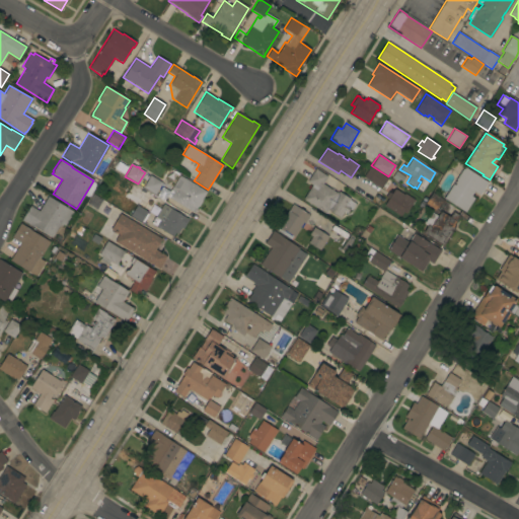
[(371,166),(380,172),(380,173),(388,178),(381,189),(373,183),(373,182),(364,176),(371,166)]
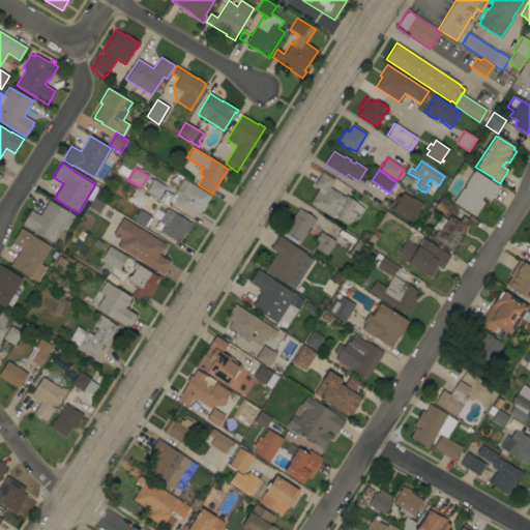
[(474,171),(498,186),(491,199),(484,196),(481,200),(484,202),(475,216),(453,203),(474,171)]
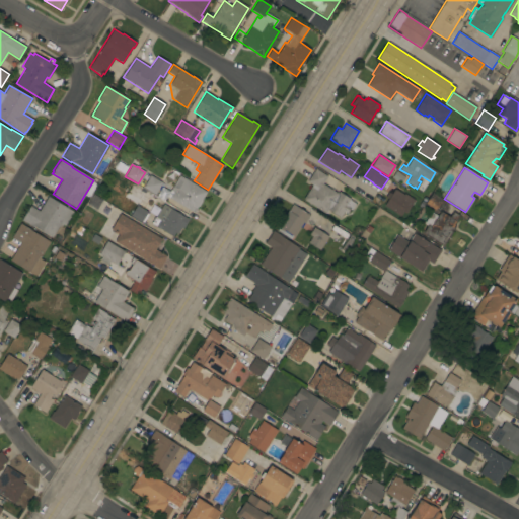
[(303,199),(311,187),(316,190),(317,189),(307,181),(315,168),(327,176),(322,183),(338,194),(339,192),(350,199),(350,200),(355,204),(351,210),(350,209),(347,214),(344,212),(340,218),(327,210),(325,214),(303,199)]
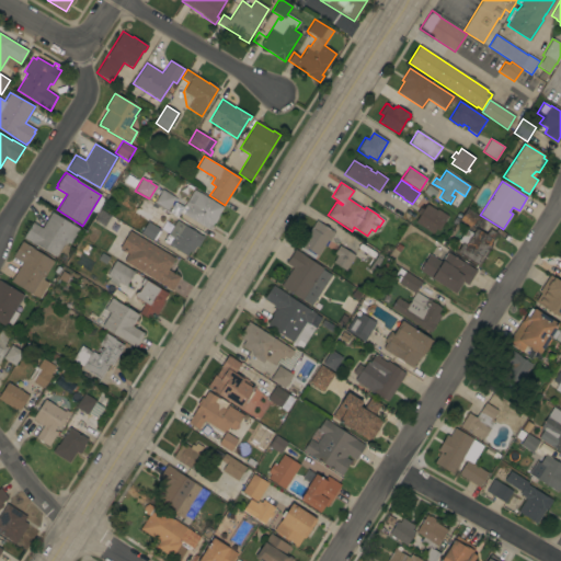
[(155,203),(162,190),(175,197),(167,210),(155,203)]
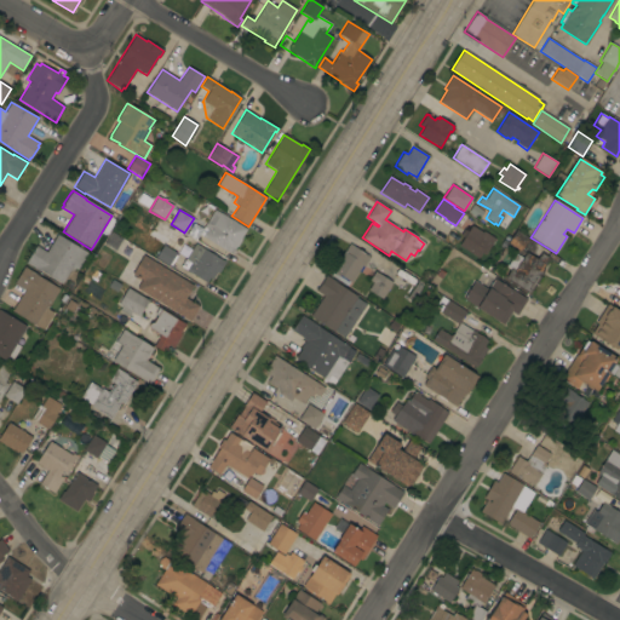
[(214,210),(246,229),(241,239),(241,240),(237,246),(235,247),(231,254),(228,252),(202,236),(206,229),(204,228),(214,210)]
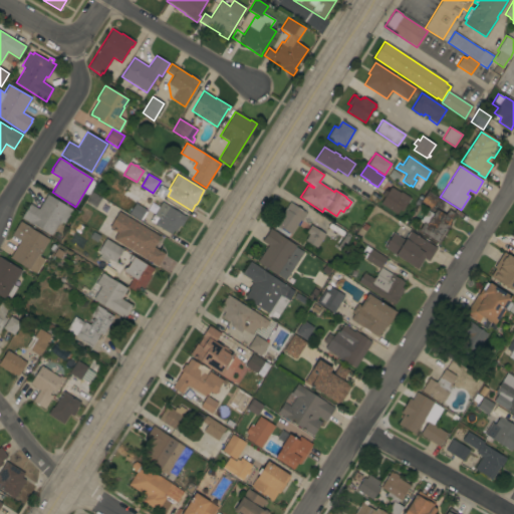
[(380,203),(383,198),(380,197),(384,190),(388,192),(392,186),(411,198),(402,211),(400,210),(397,214),(380,203)]
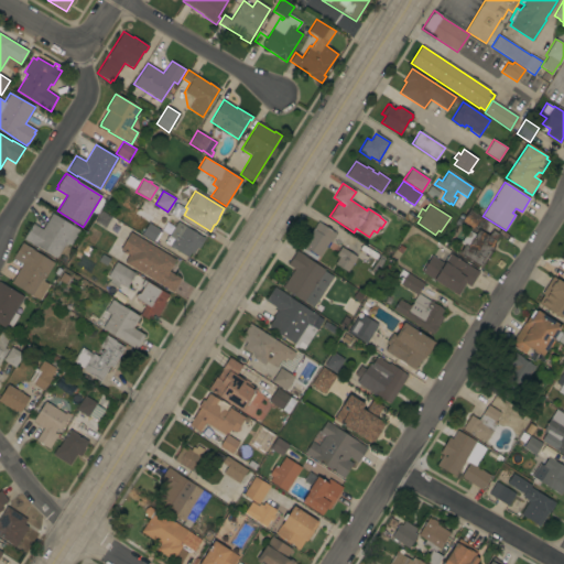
[(481,217),(474,229),(462,221),(469,208),(481,217)]
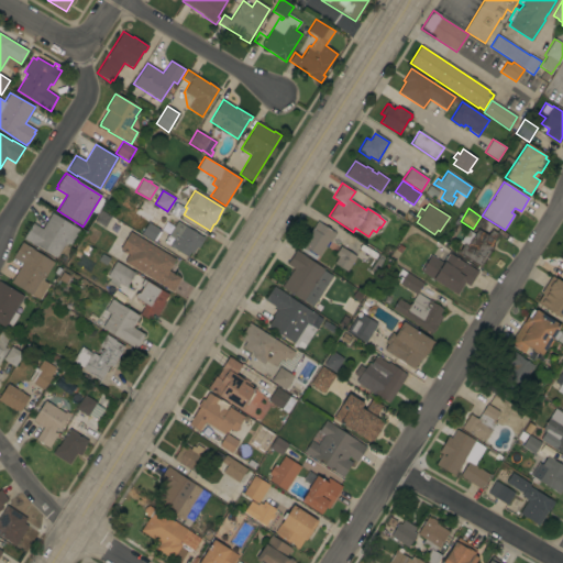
[(23,239),(32,223),(42,229),(52,212),(79,229),(69,245),(65,242),(56,257),(36,245),(36,246),(23,239)]
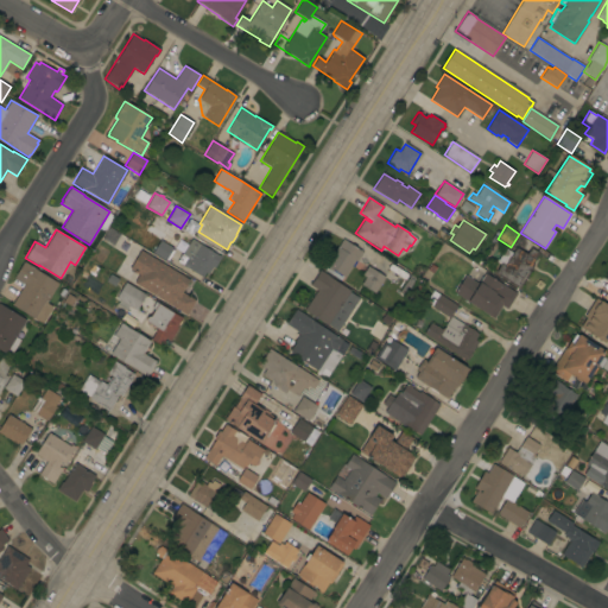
[(152,253),(156,247),(152,245),(157,239),(160,241),(160,240),(172,248),(165,260),(152,253)]
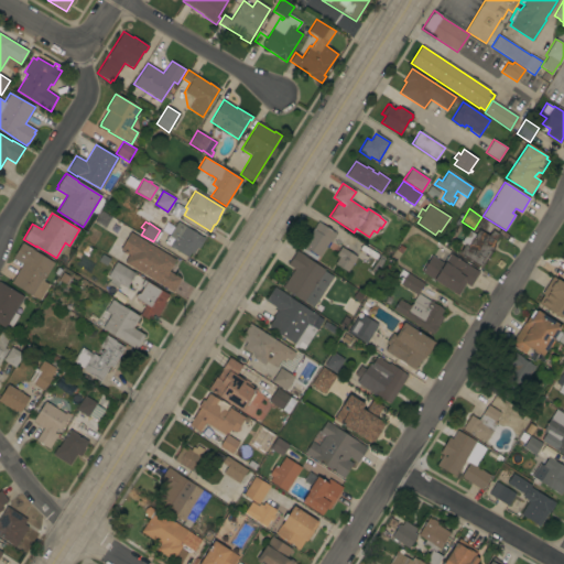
[(177,221),(202,237),(203,236),(205,238),(198,248),(197,247),(193,253),(191,252),(187,257),(173,248),(172,249),(169,247),(170,246),(164,242),(177,221)]
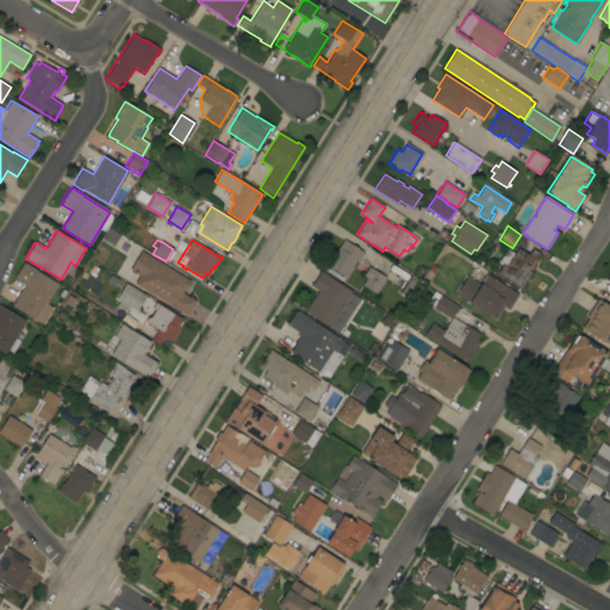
[(327,266),(343,240),(363,253),(358,263),(356,262),(346,278),(327,266)]
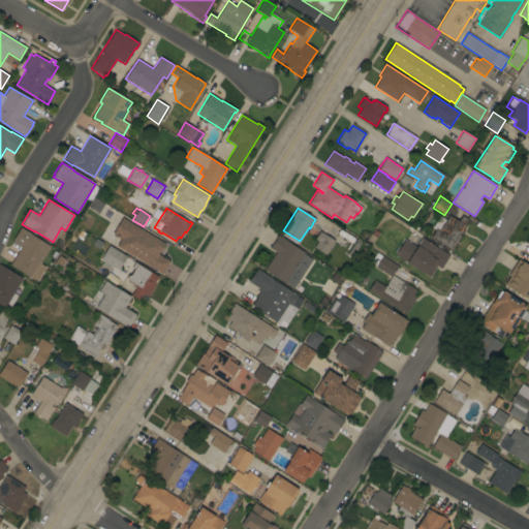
[(452,251),(431,238),(435,230),(432,227),(432,226),(433,226),(439,216),(445,220),(449,215),(458,221),(462,215),(469,220),(463,229),(464,230),(461,236),(462,236),(452,251)]
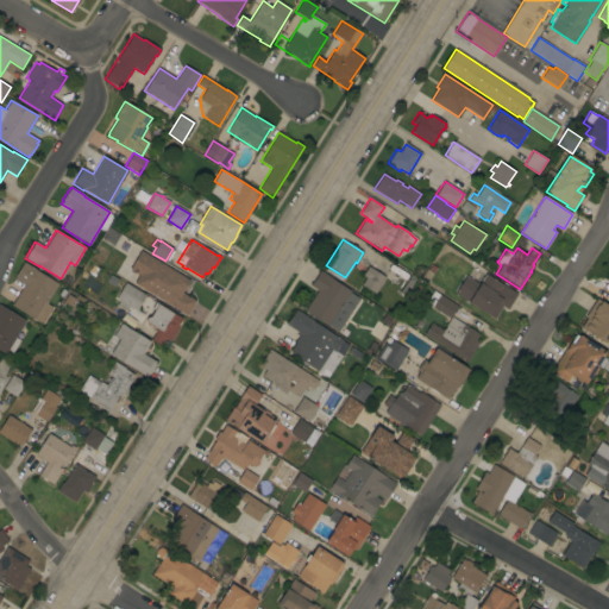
[(189,281),(182,293),(195,301),(186,315),(173,308),(174,307),(135,283),(139,275),(130,269),(140,251),(189,281)]
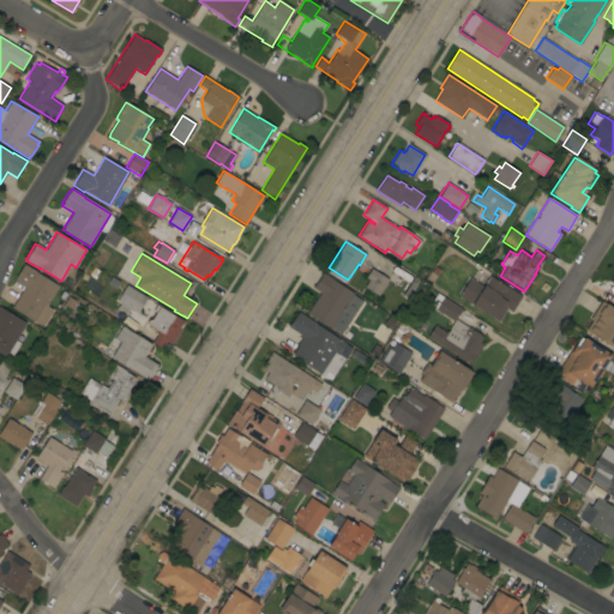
[(12,308),(24,287),(13,281),(24,264),(38,272),(37,274),(59,286),(37,323),(12,308)]
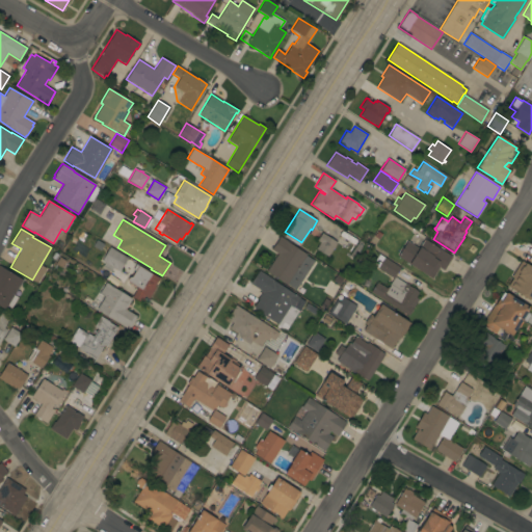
[(327,257),(316,248),(320,242),(317,240),(322,233),(337,242),(327,257)]
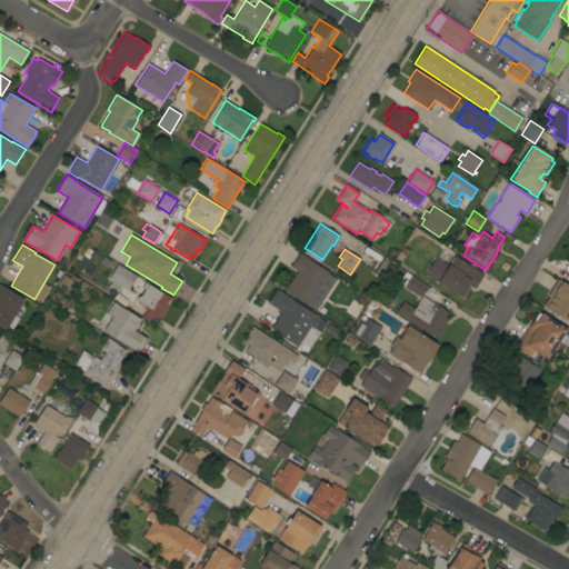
[(316,310),(307,305),(306,305),(285,290),(297,271),(290,267),(299,252),(311,259),(310,260),(328,272),(327,273),(336,279),(316,310)]
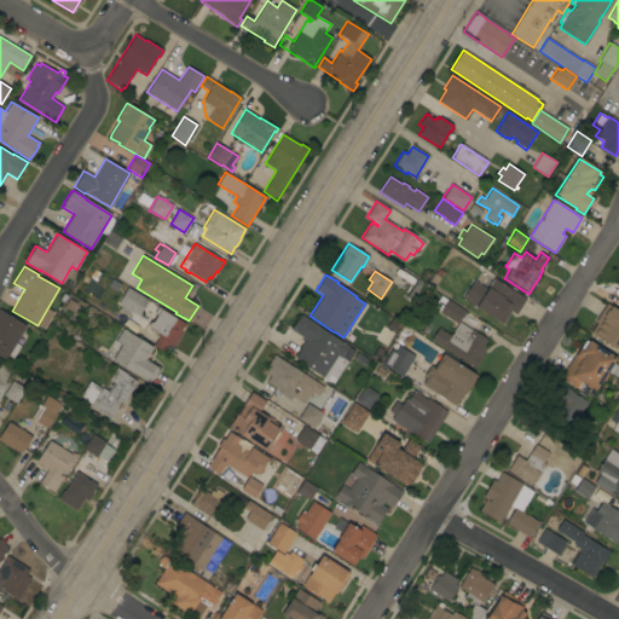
[(115,290),(108,285),(113,278),(120,283),(115,290)]
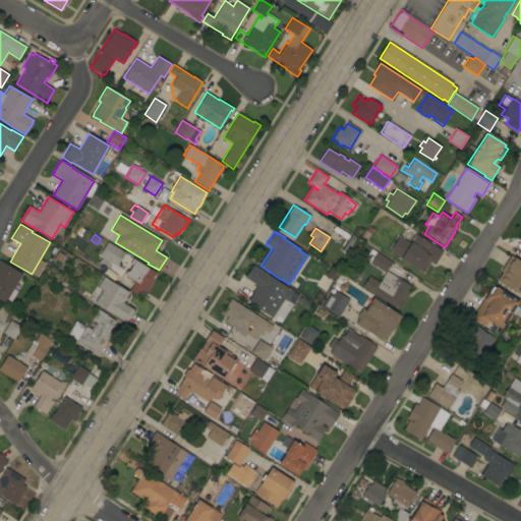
[(443,251),(433,265),(429,262),(422,273),(417,270),(418,269),(402,258),(389,250),(399,236),(410,243),(415,234),(443,251)]
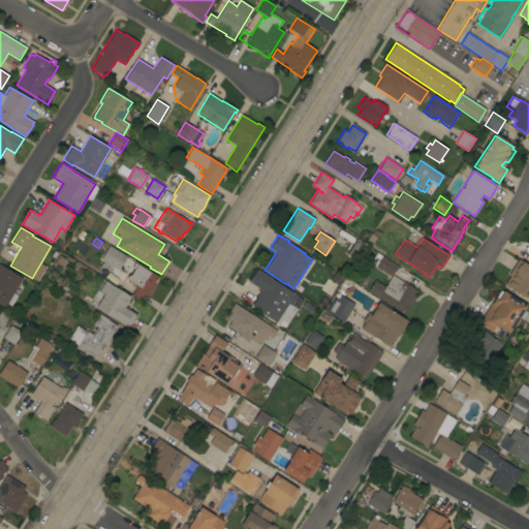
[(126,256),(118,270),(100,259),(109,245),(126,256)]
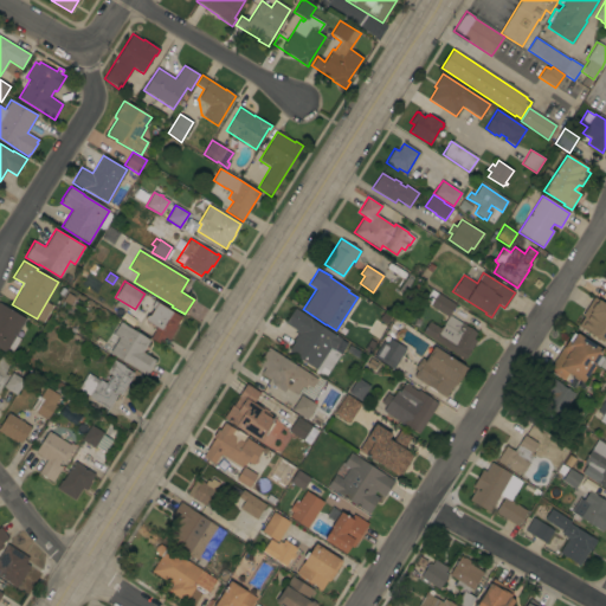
[(424,301),(431,289),(437,294),(438,294),(456,305),(447,316),(424,301)]
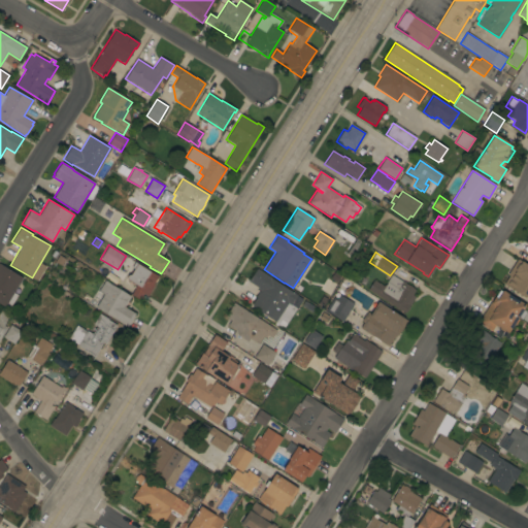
[(517,259),(521,262),(522,261),(527,264),(527,298),(526,297),(524,297),(503,284),(508,276),(506,274),(517,259)]
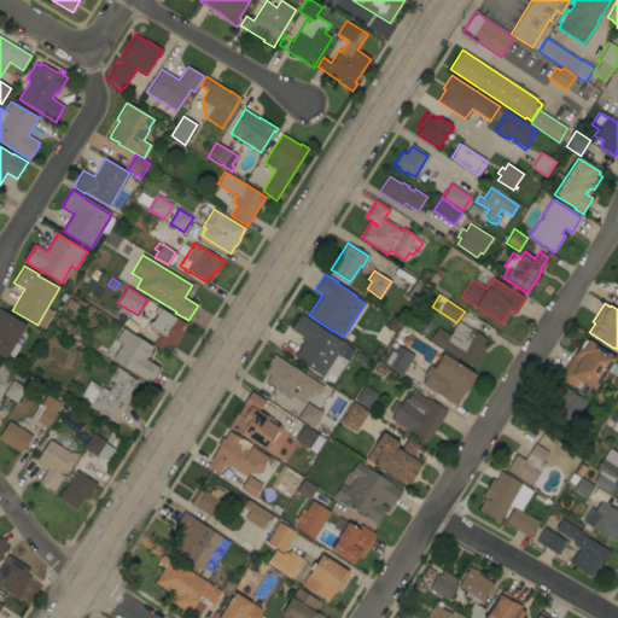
[(179,332),(180,333),(173,347),(168,344),(163,351),(153,345),(158,337),(157,337),(158,334),(149,327),(147,325),(150,322),(152,321),(157,315),(153,313),(158,307),(181,321),(185,324),(179,332)]
